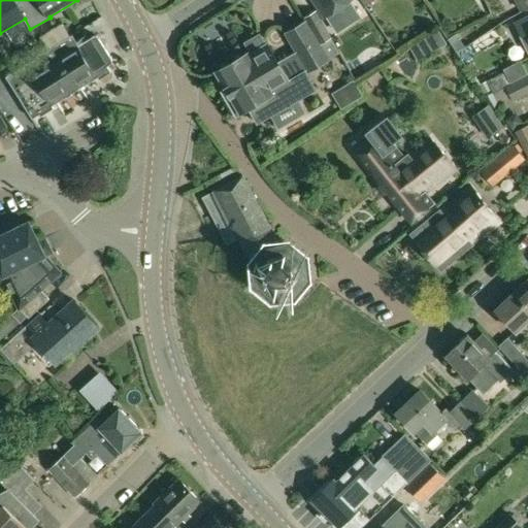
[(314,0),(325,17),(349,0),(314,0)]
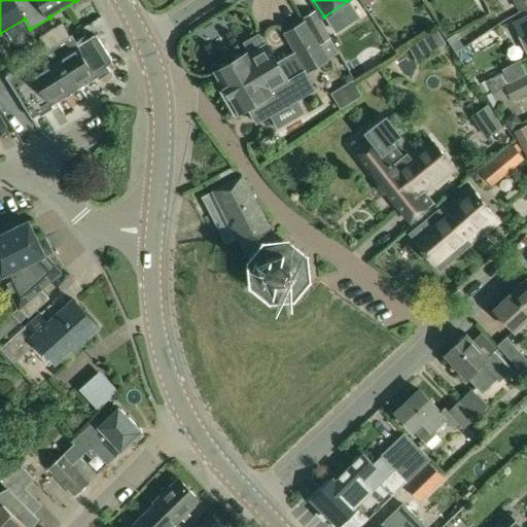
[(526,0),(513,0),(519,10),(526,6),(526,0)]
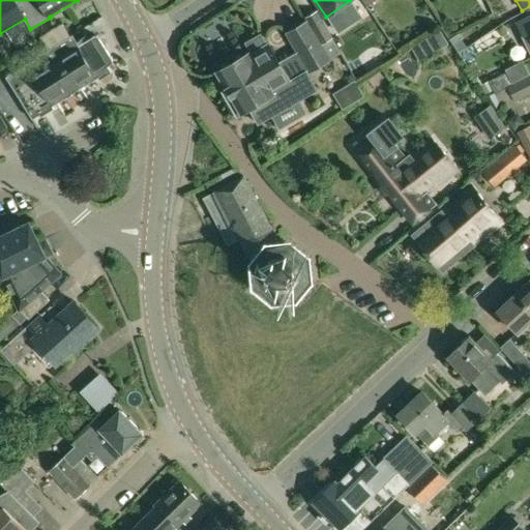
[(307,20),(305,21),(321,46),(322,45),(333,37),(317,9),(305,17),(307,20)]
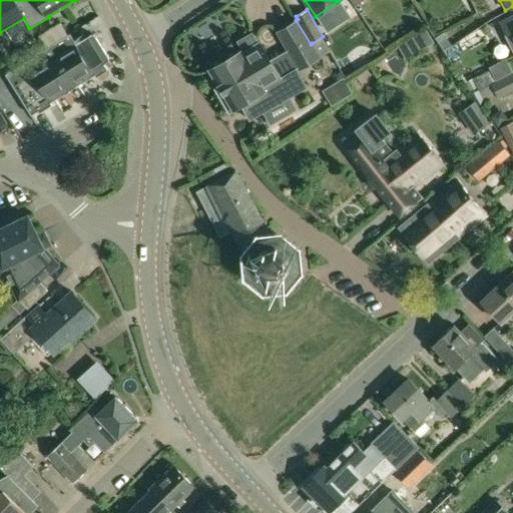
[(512,16),(499,24),(506,39),(512,51),(512,16)]
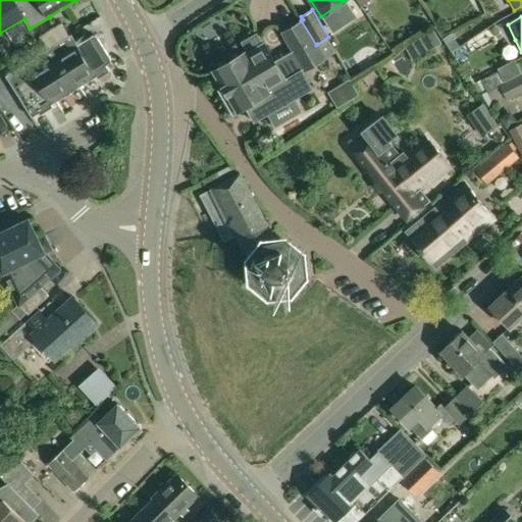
[(301,20),(280,32),(303,70),(326,59),(317,44),(316,45),(301,20)]
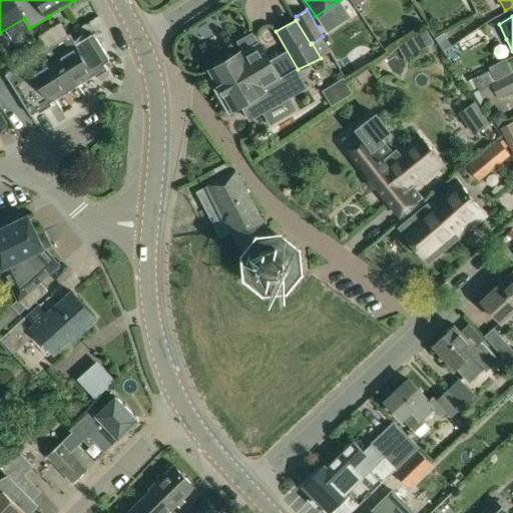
[(406,58),(434,41),(426,28),(398,45),(406,58)]
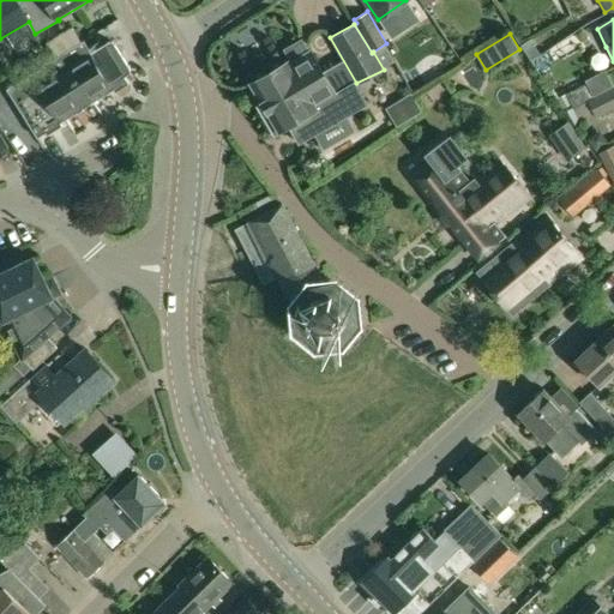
[(289,60),(251,83),(263,104),(259,107),(275,133),(282,130),(289,125),(300,143),(315,134),(324,148),(354,130),(345,115),(367,103),(355,83),(337,94),(311,50),(309,50),(301,38),(284,48),(293,61),(290,62),(289,60)]
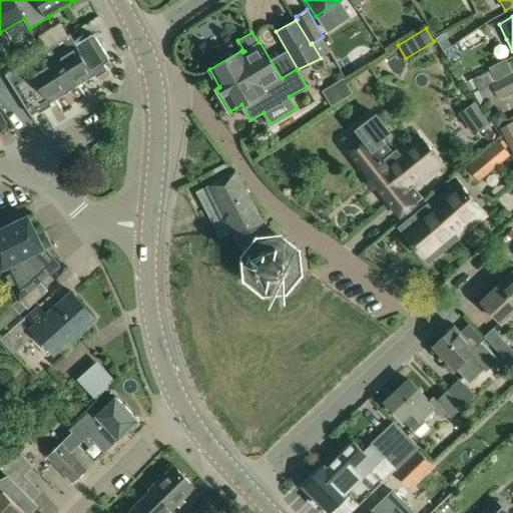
[(70,33),(5,74),(31,115),(38,111),(40,113),(53,105),(51,102),(94,75),(96,77),(107,69),(104,64),(108,61),(108,60),(108,58),(108,57),(94,35),(93,34),(91,34),(90,34),(80,41),(78,39),(75,40),(70,33)]
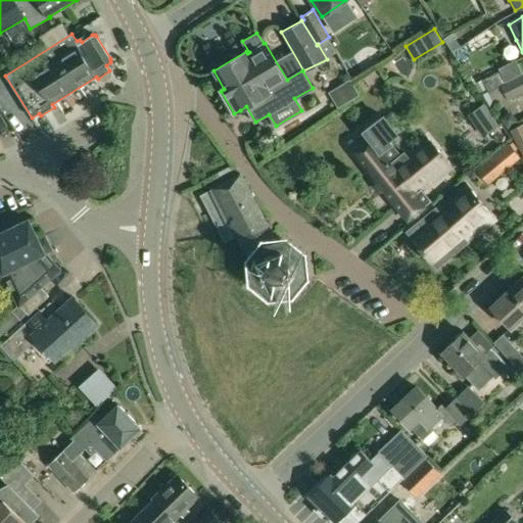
[(516,62),(481,80),(487,92),(501,86),(522,75),(516,62)]
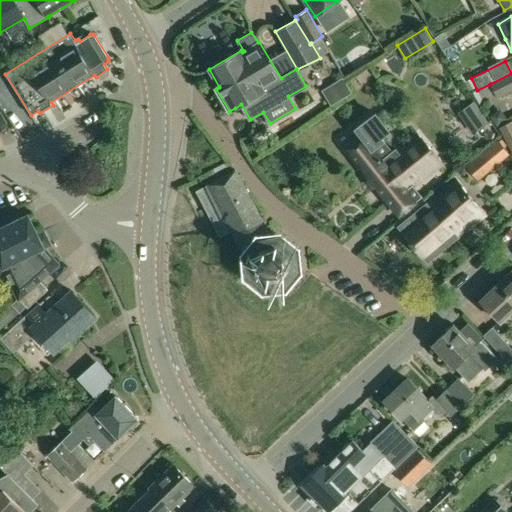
[(511,73),(490,84),(494,92),(497,99),(511,91),(511,72),(511,73)]
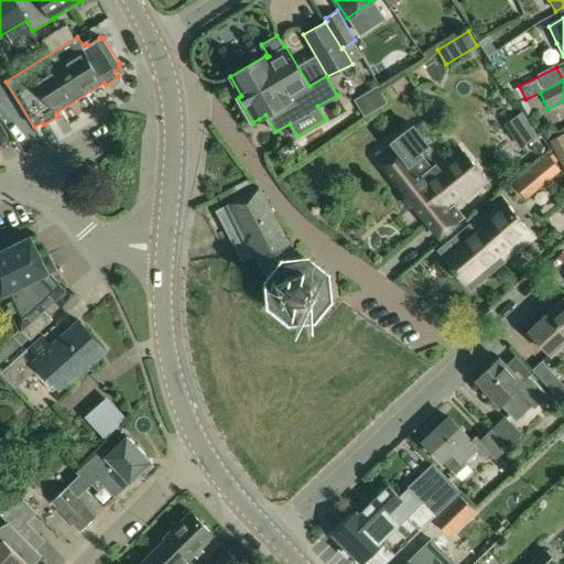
[(387,102),(377,86),(366,93),(376,109),(387,102)]
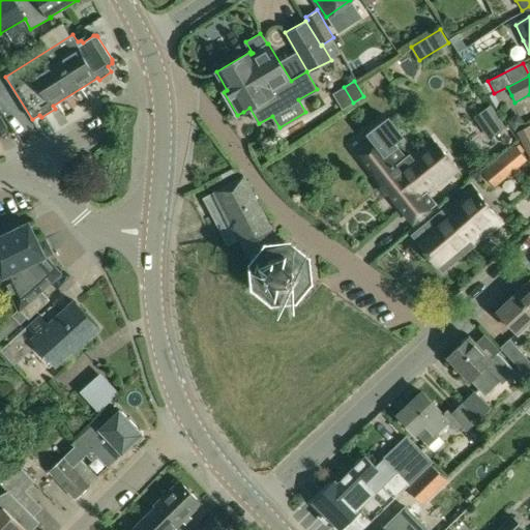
[(507,87),(494,93),(498,101),(511,95),(507,87)]
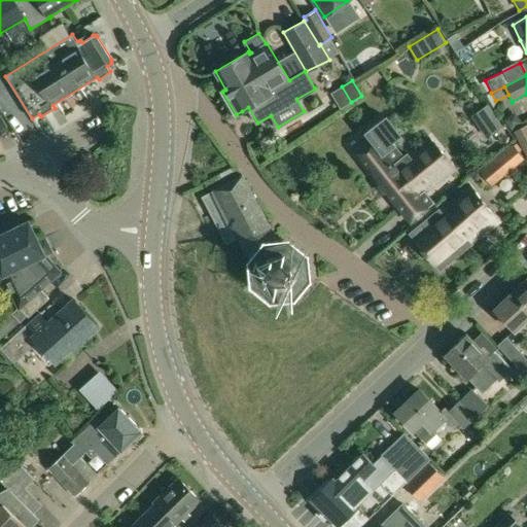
[(516,112),(505,119),(513,131),(524,123),(516,112)]
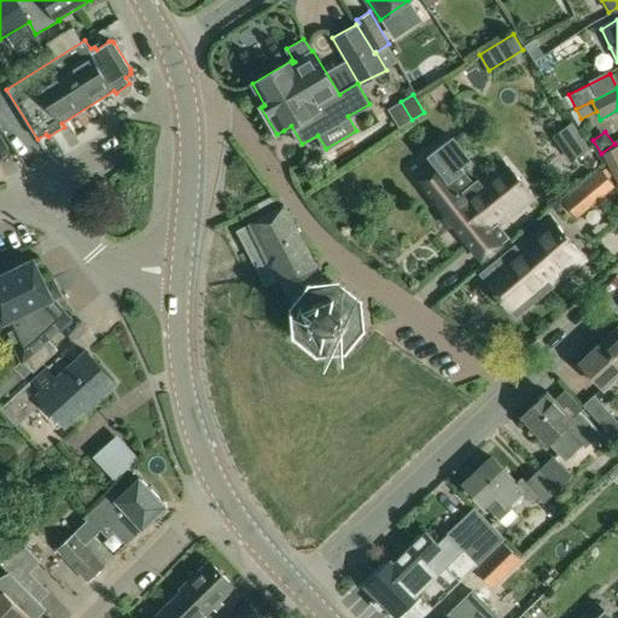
[(502,243),(505,246),(511,242),(499,227),(532,199),(502,161),(473,185),(459,168),(468,158),(452,138),(430,156),(429,156),(435,163),(414,180),(481,261),(502,243)]
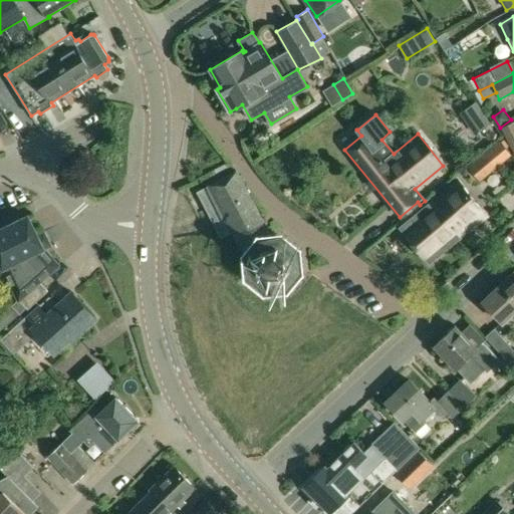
[(513,121),(500,129),(501,130),(513,154),(513,121)]
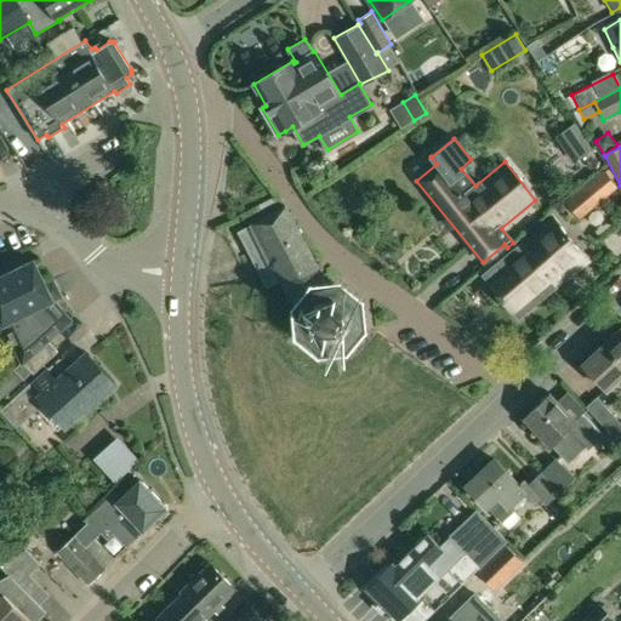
[(605,172),(587,188),(599,203),(617,187),(605,172)]
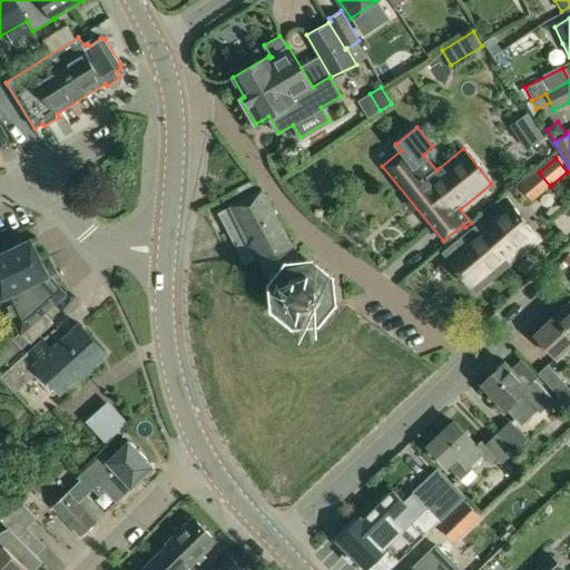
[(263,190),(218,213),(245,265),(258,257),(277,294),(285,303),(284,290),(294,277),(307,276),(263,190)]
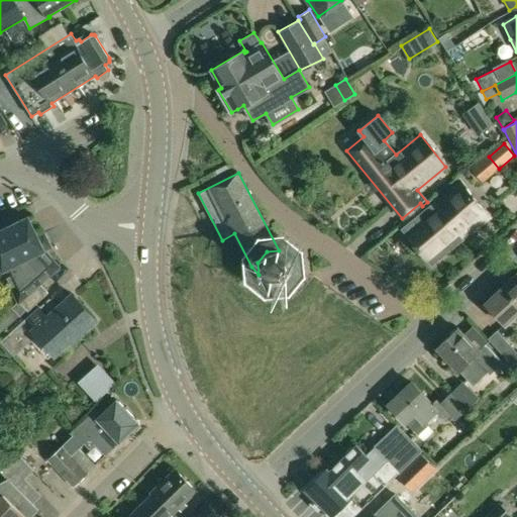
[(425,209),(402,229),(432,266),(490,218),(459,181),(430,205),(427,202),(422,206),(425,209)]
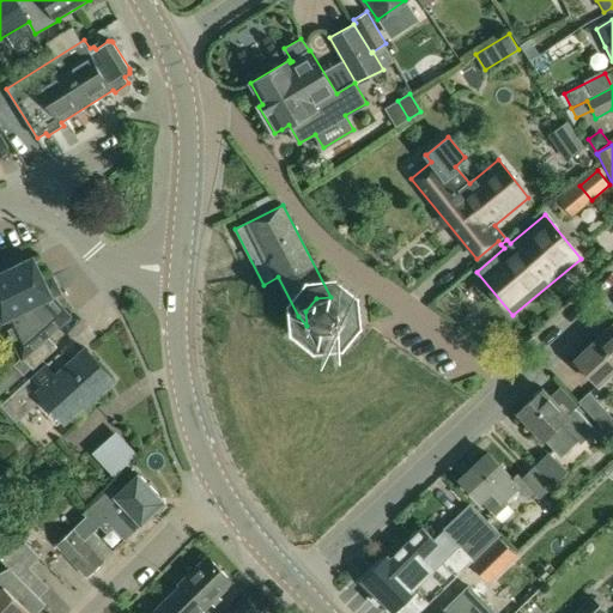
[(0,328),(7,326),(23,357),(34,369),(58,347),(47,335),(70,316),(53,296),(60,292),(52,277),(44,280),(34,256),(0,272),(0,328)]
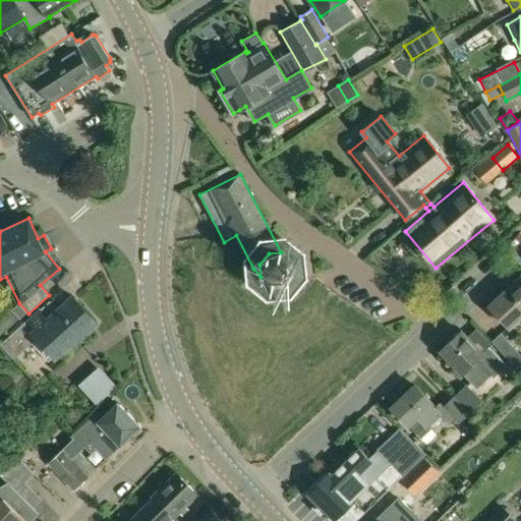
[(269,253),(259,265),(261,277),(270,285),(285,283),(293,274),(291,259),(282,252),(281,252),(269,253)]
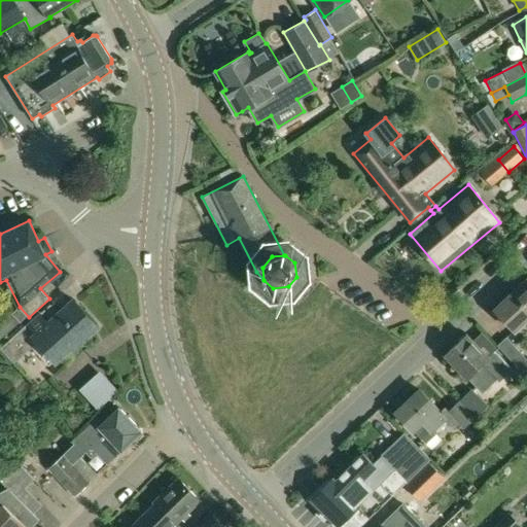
[(526,278),(511,293),(526,309),(526,278)]
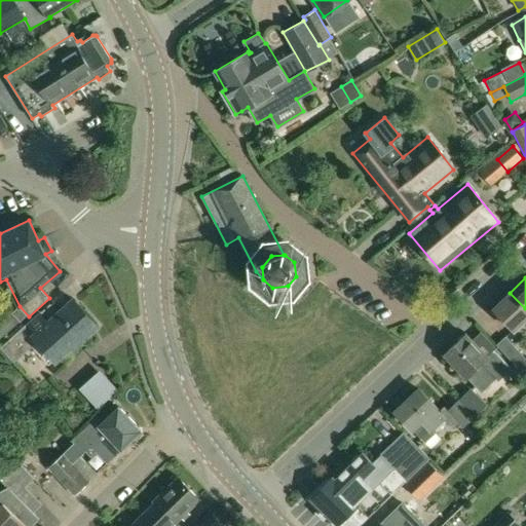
[(525,308),(510,293),(493,309),(514,332),(525,320),(525,308)]
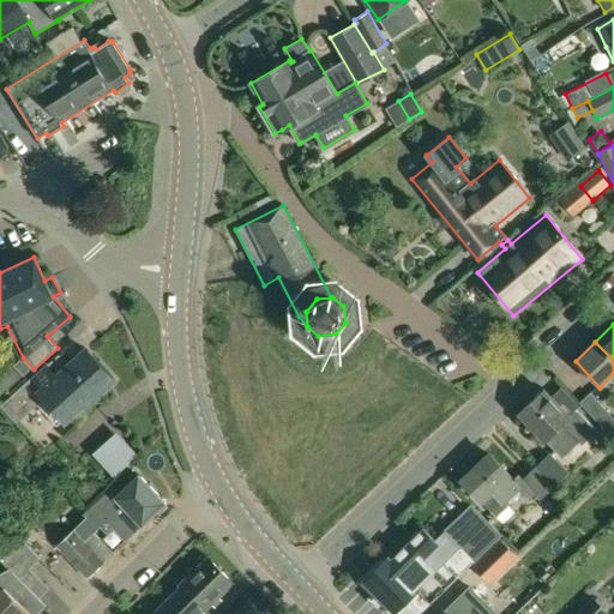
[(48,363),(0,405),(17,423),(43,399),(66,423),(83,407),(85,409),(116,380),(86,348),(68,363),(58,374),(48,363)]
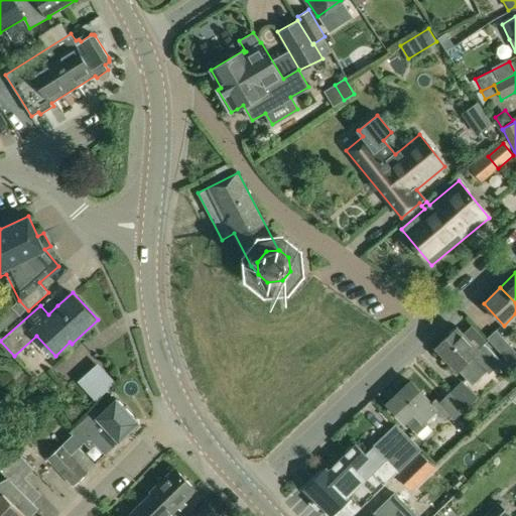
[(11,305),(0,314),(0,333),(20,314),(11,305)]
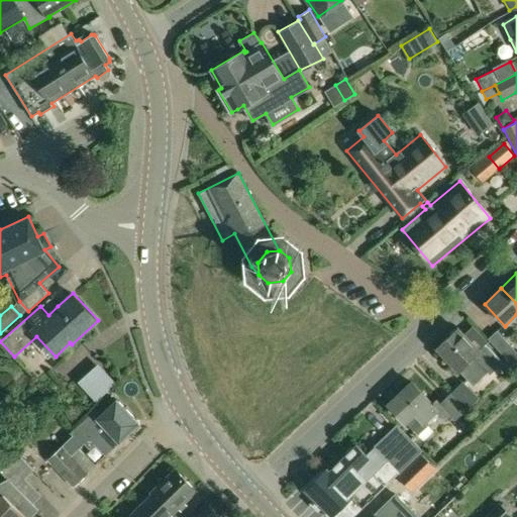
[(457,328),(436,348),(447,360),(446,362),(454,371),(456,370),(459,373),(461,372),(472,383),(485,370),(490,375),(506,359),(489,341),(487,343),(479,350),(463,334),(457,328)]
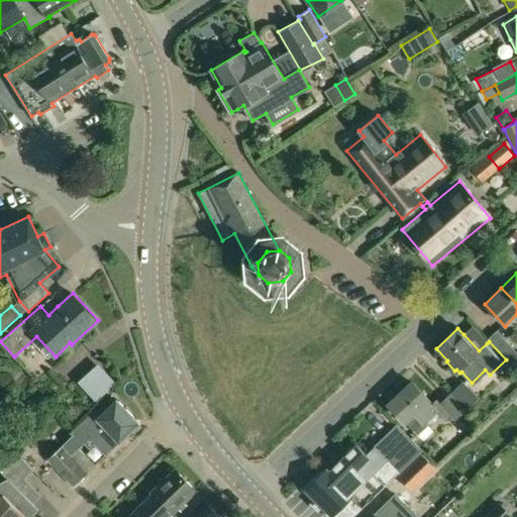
[(516,352),(496,330),(487,339),(489,341),(506,359),(509,362),(516,353),(516,352)]
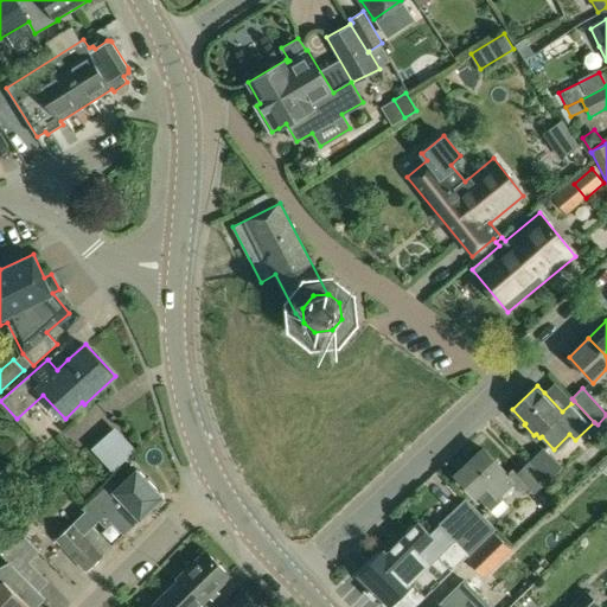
[(115,432),(96,448),(114,468),(133,452),(115,432)]
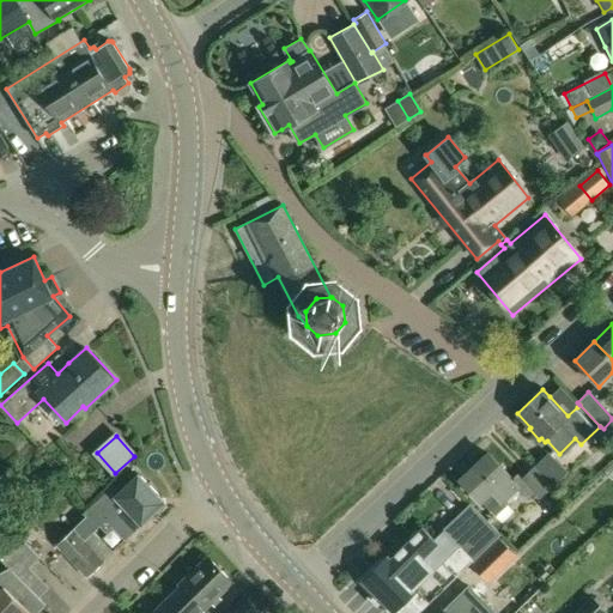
[(487,453),(460,479),(496,516),(508,504),(503,501),(516,487),(528,499),(535,493),(539,497),(552,484),(534,466),(522,478),(517,473),(513,478),(487,453)]
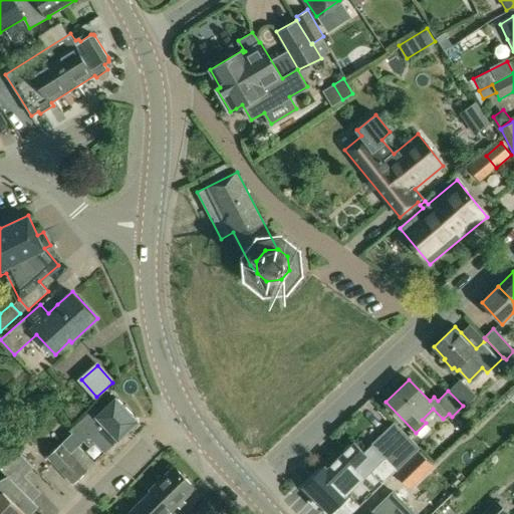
[(459,379),(448,391),(463,406),(475,395),(459,379)]
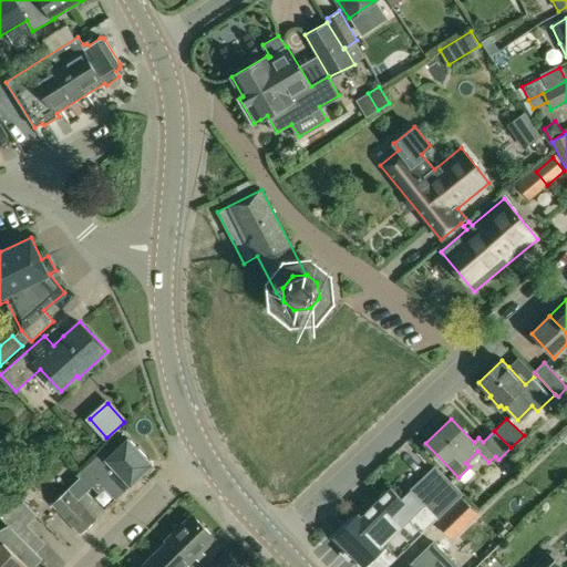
[(76,481),(52,504),(80,533),(104,509),(85,491),(98,480),(116,498),(152,464),(127,437),(111,454),(105,449),(78,475),(81,477),(76,481)]
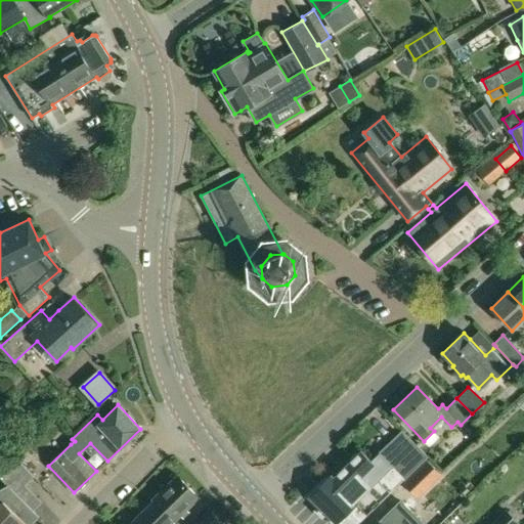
[(310,495),(337,522),(348,511),(359,523),(428,456),(402,430),(379,452),(382,455),(374,465),(360,450),(334,476),(332,474),(310,495)]
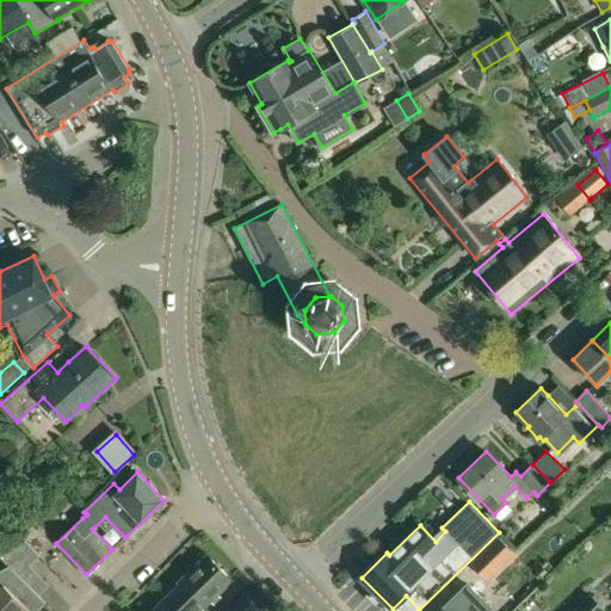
[(0,505),(0,523),(4,525),(11,510),(0,505)]
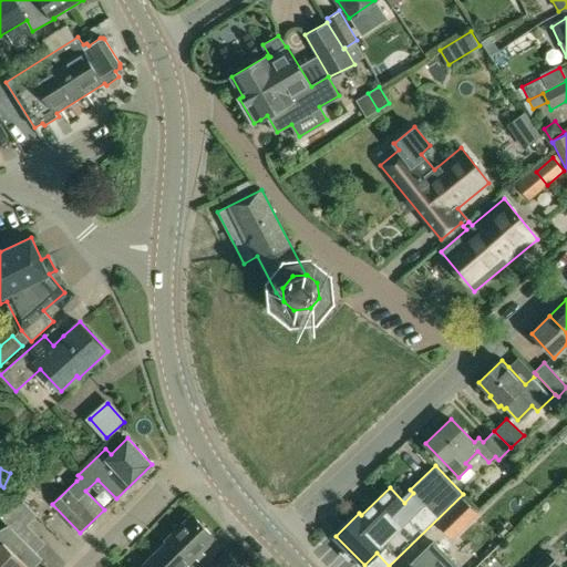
[(40,475),(8,506),(26,524),(49,501),(41,493),(49,484),(40,475)]
